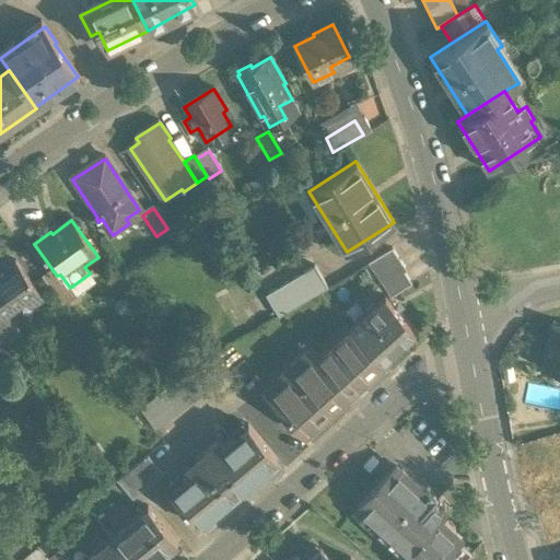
[(392,248),(368,263),(391,296),(411,284),(404,272),(407,270),(392,248)]
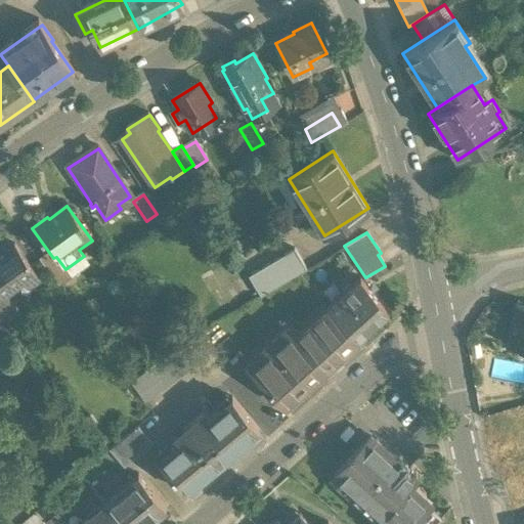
[(14,245),(0,255),(0,296),(4,294),(23,279),(28,288),(39,279),(14,245)]
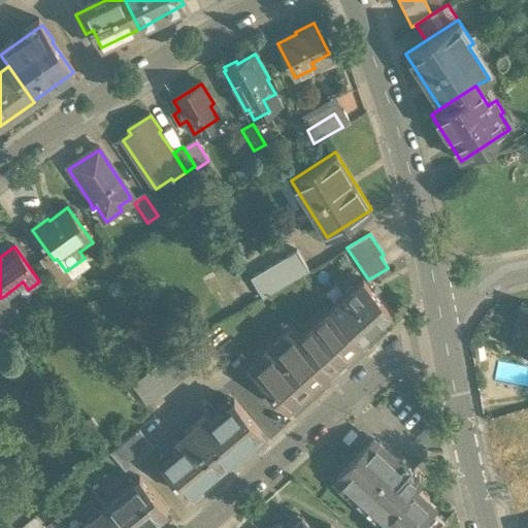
[(308,271),(296,251),(250,279),(262,300),(308,271)]
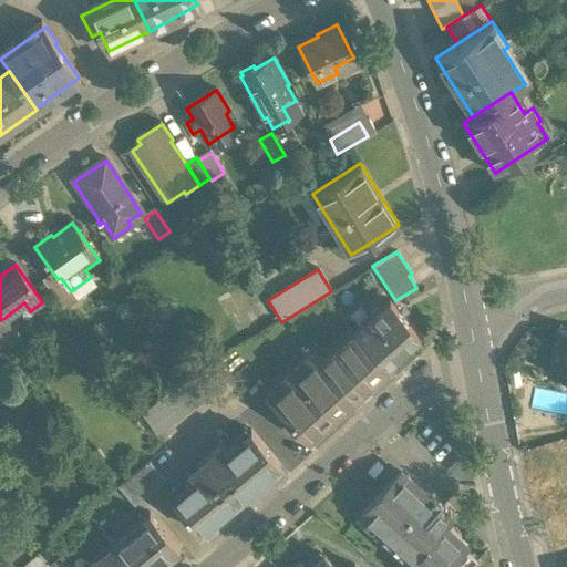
[(71,291),(61,278),(58,279),(54,275),(43,282),(65,311),(79,301),(71,291)]
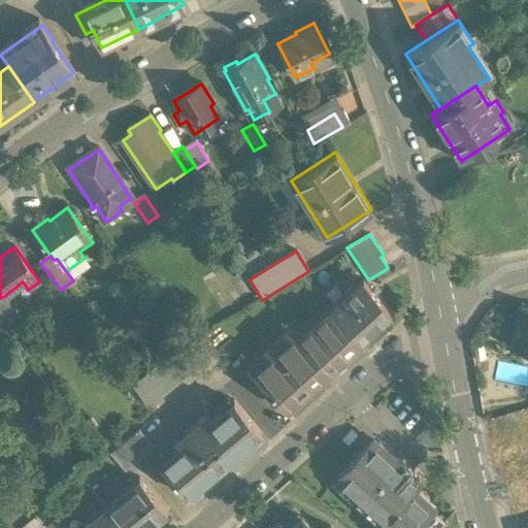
[(363,279),(329,310),(360,343),(393,312),(363,279)]
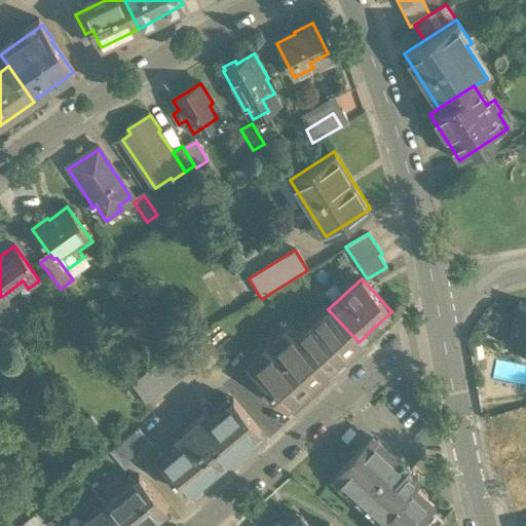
[(20,316),(4,295),(0,297),(0,317),(6,326),(20,316)]
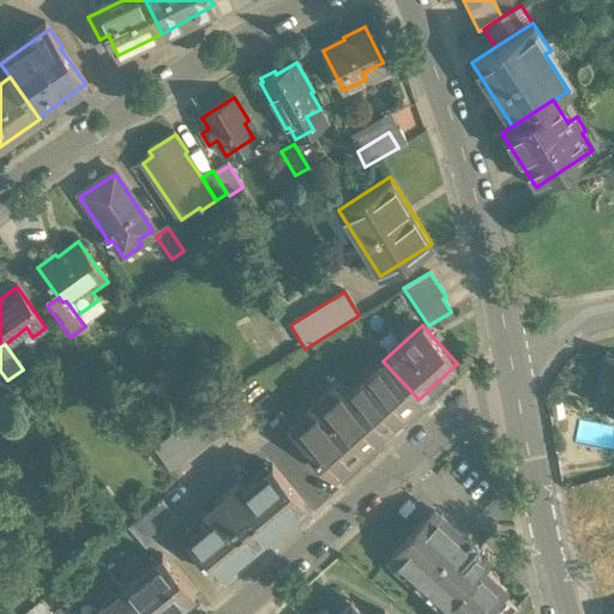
[(613,359),(603,356),(594,404),(613,408),(613,359)]
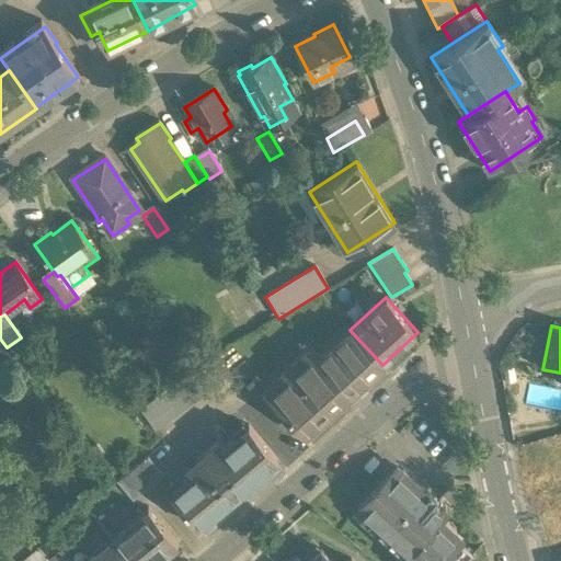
[(350,330),(318,358),(309,348),(263,391),(305,436),(321,421),(318,416),(327,408),(331,412),(332,412),(328,407),(338,398),(342,402),(369,377),(366,373),(377,363),(380,366),(382,365),(350,330)]
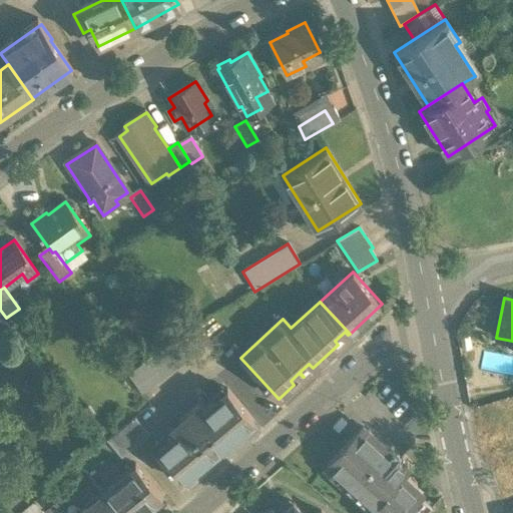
[(6,318),(0,310),(0,328),(9,322),(6,318)]
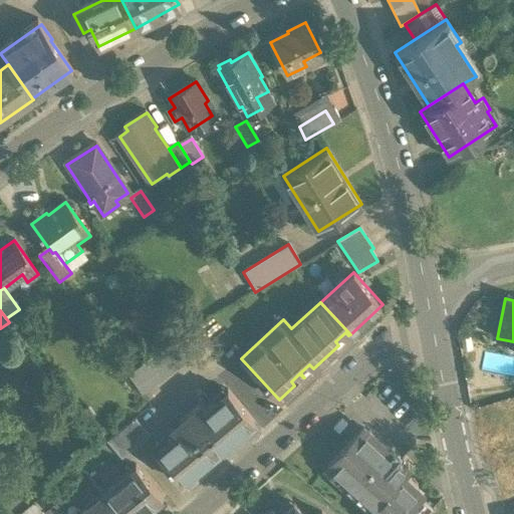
[(132,375),(146,394),(206,347),(192,329),(132,375)]
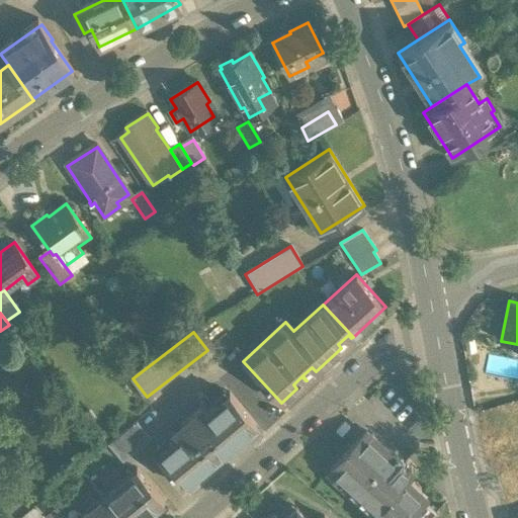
[(376,399),(372,396),(369,399),(367,397),(348,414),(331,433),(350,449),(361,436),(371,435),(403,463),(414,452),(414,438),(410,435),(425,418),(389,385),(376,399)]
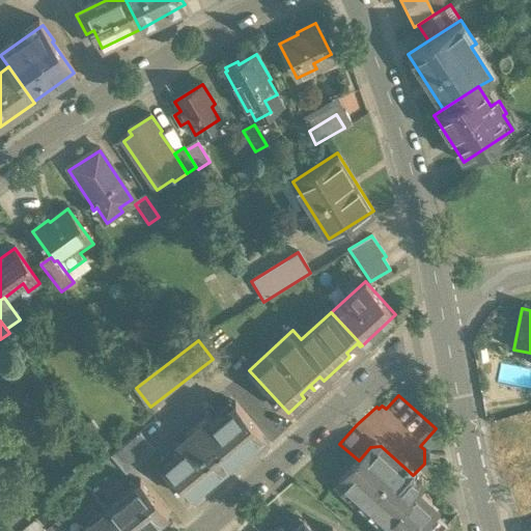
[(234,404),(213,423),(208,417),(172,447),(177,453),(160,468),(188,501),(262,438),(234,404)]
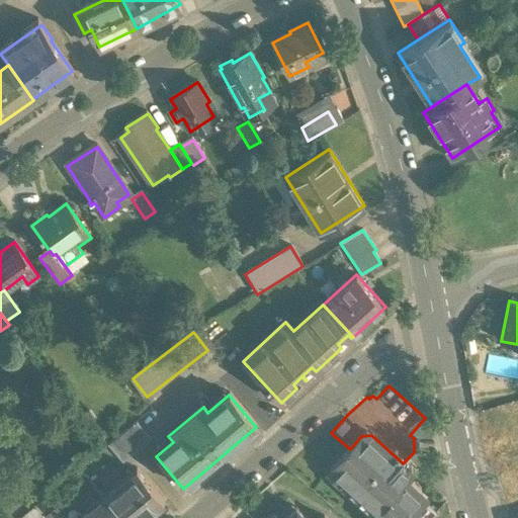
[(151,441),(136,424),(121,435),(137,452),(151,441)]
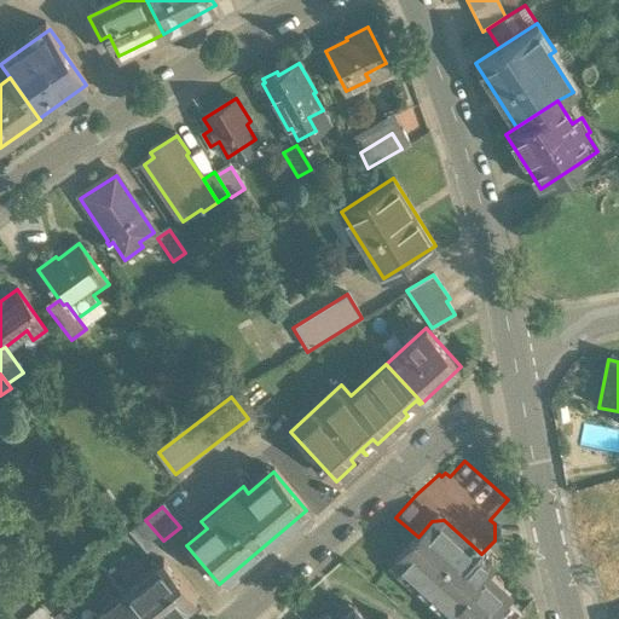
[(163,541),(145,520),(128,533),(146,555),(163,541)]
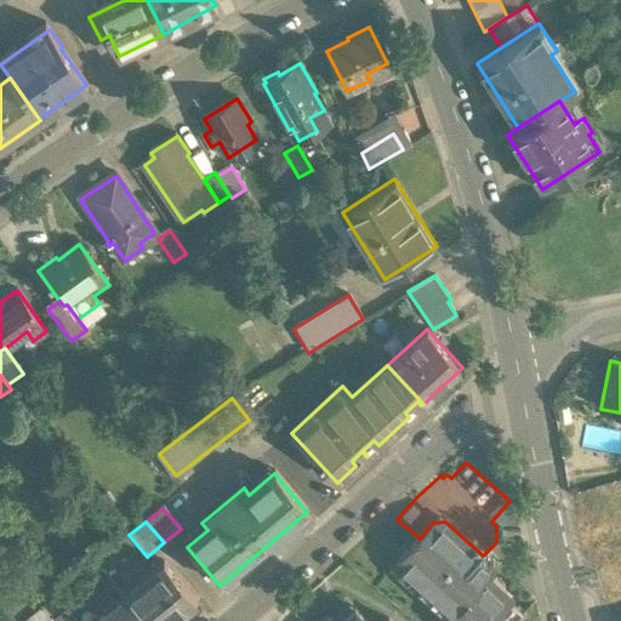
[(483,556),(445,522),(433,523),(420,539),(394,567),(450,616),(445,620),(486,620),(503,602),(503,591),(486,575),(495,567),(483,556)]
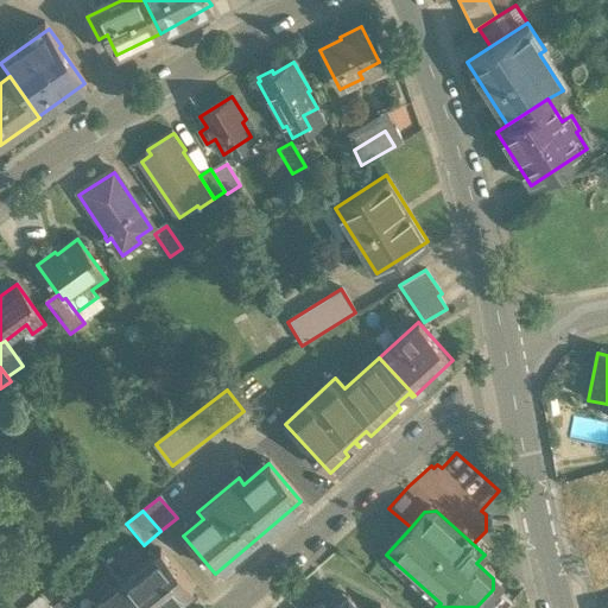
[(160,552),(120,586),(120,587),(138,607),(170,607),(192,590),(160,552)]
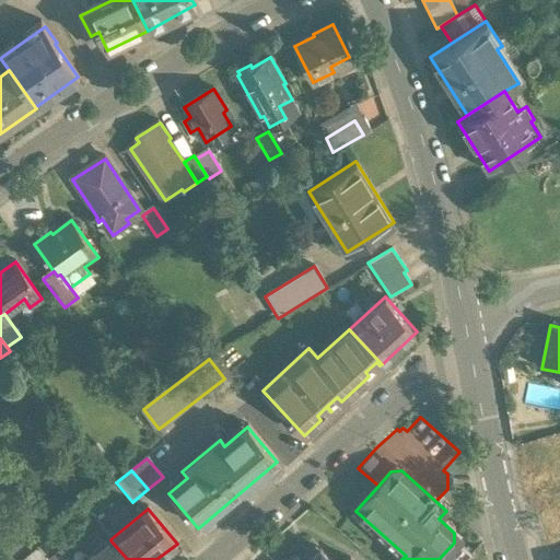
[(86,559),(127,559),(111,540),(86,559)]
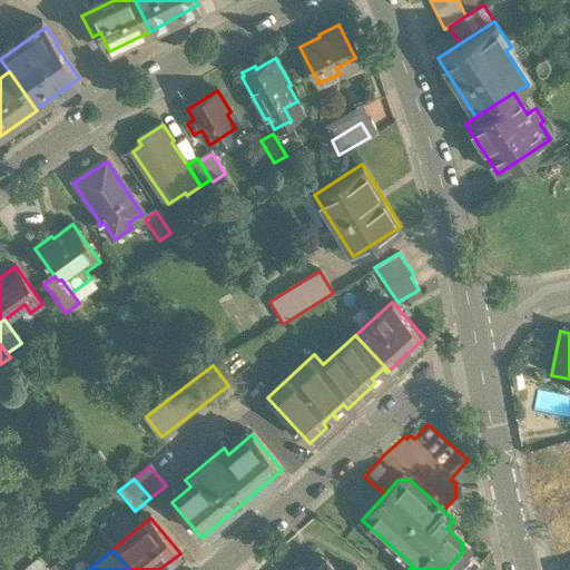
[(446,569),(477,569),(479,568),(462,552),(446,569)]
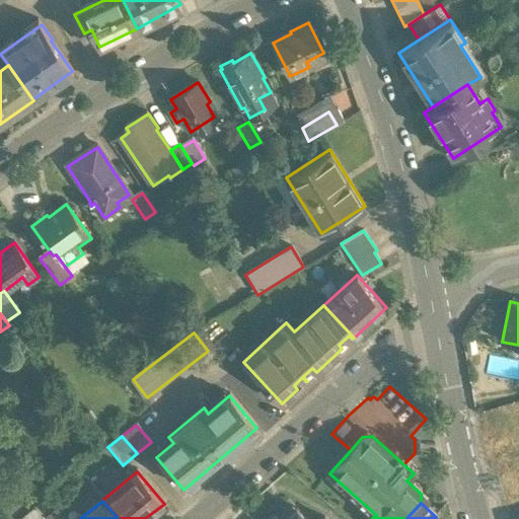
[(44,518),(34,507),(19,518),(44,518)]
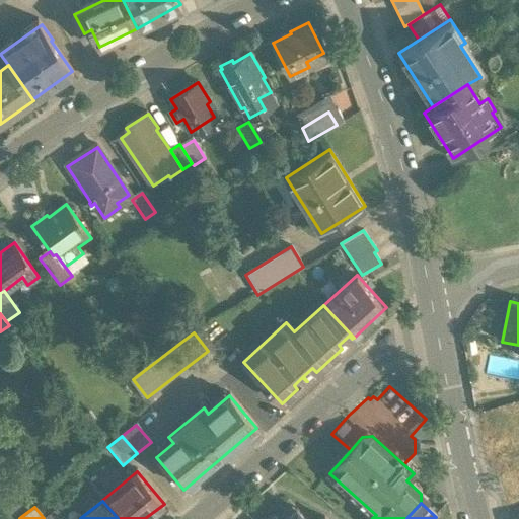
[(326,518),(323,516),(320,518),(305,518),(295,508),(282,518),(278,518),(274,514),(268,518),(326,518)]
